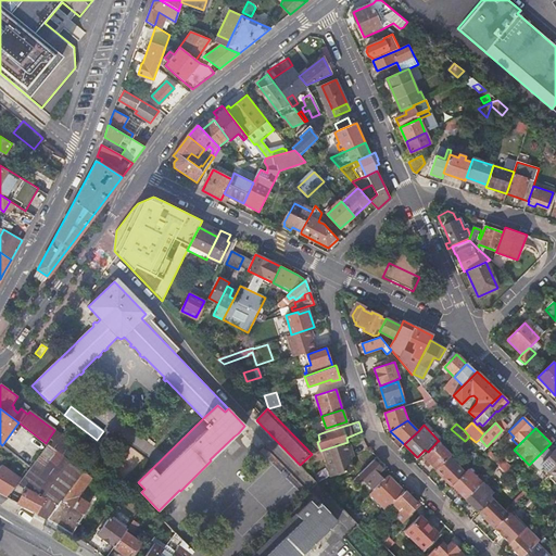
[(54,430),(46,443),(48,444),(67,459),(76,446),(54,430)]
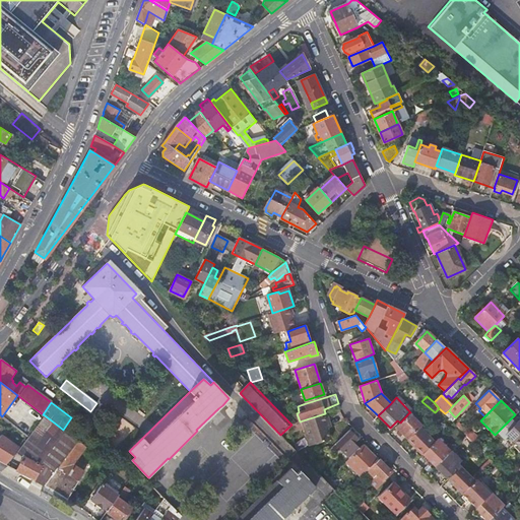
[(222,405),(218,408),(223,413),(211,425),(218,432),(237,414),(230,407),(226,409),(222,405)]
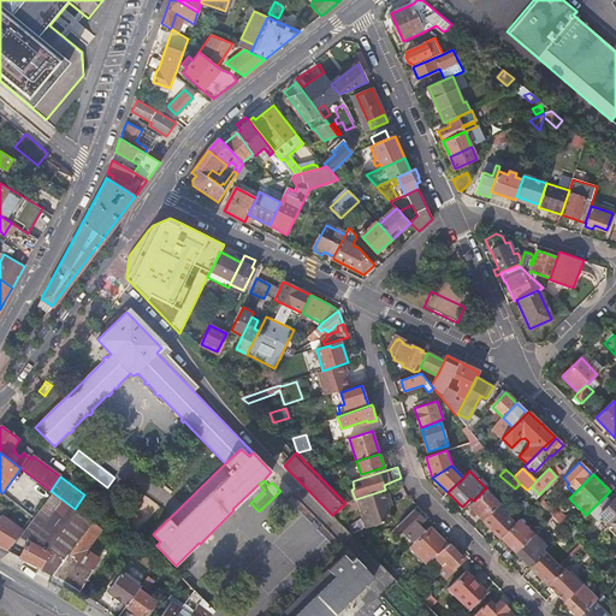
[(385,490),(359,498),(365,517),(367,516),(371,526),(391,520),(388,508),(392,507),(388,489),(385,490)]
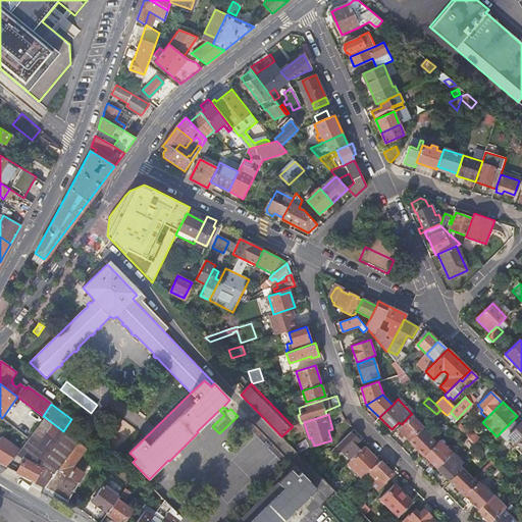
[(398,428),(410,440),(417,433),(424,426),(411,414),(402,424),(398,428)]
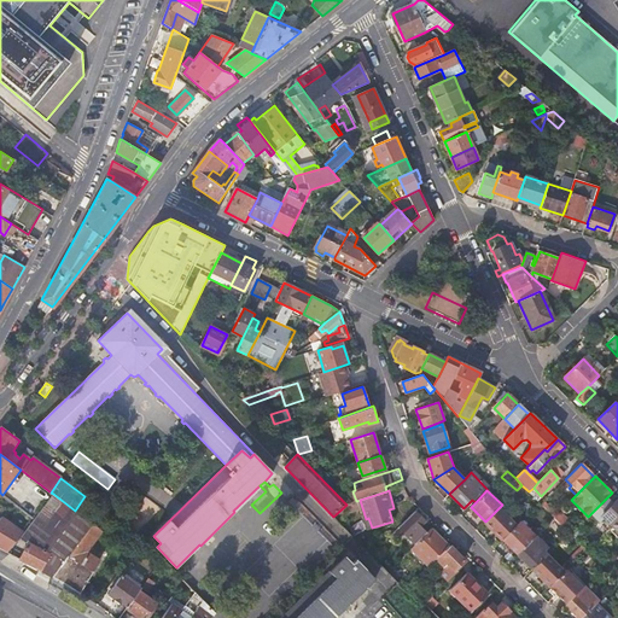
[(34,519),(24,532),(64,563),(93,524),(75,511),(53,494),(34,519)]
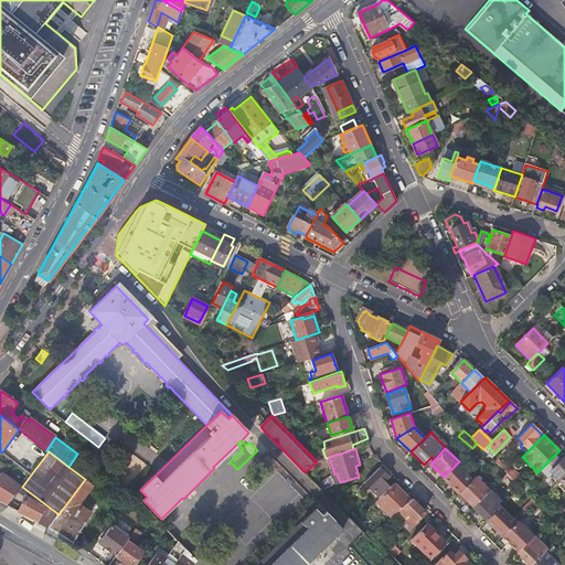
[(508,460),(502,454),(494,461),(500,467),(507,473),(510,470),(504,465),(508,460)]
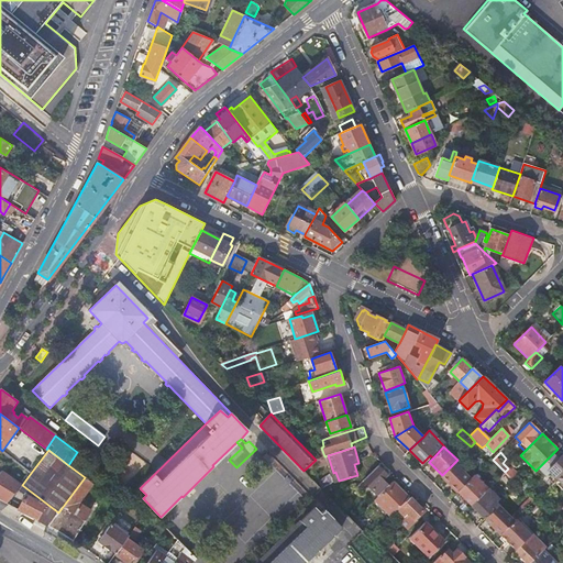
[(559,459),(553,453),(538,468),(545,476),(550,472),(558,479),(562,474),(562,454),(559,459)]
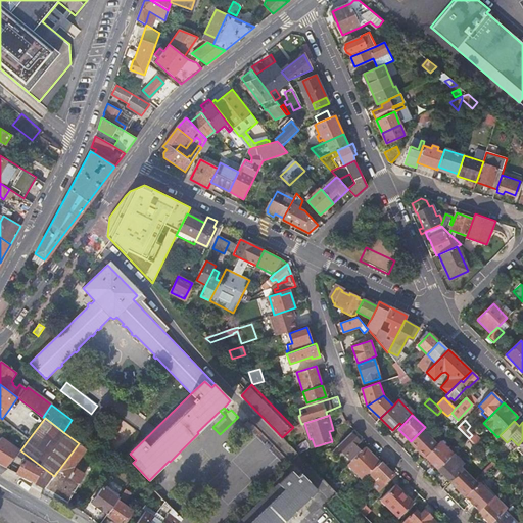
[(463,432),(458,427),(456,425),(452,429),(459,436),(463,432)]
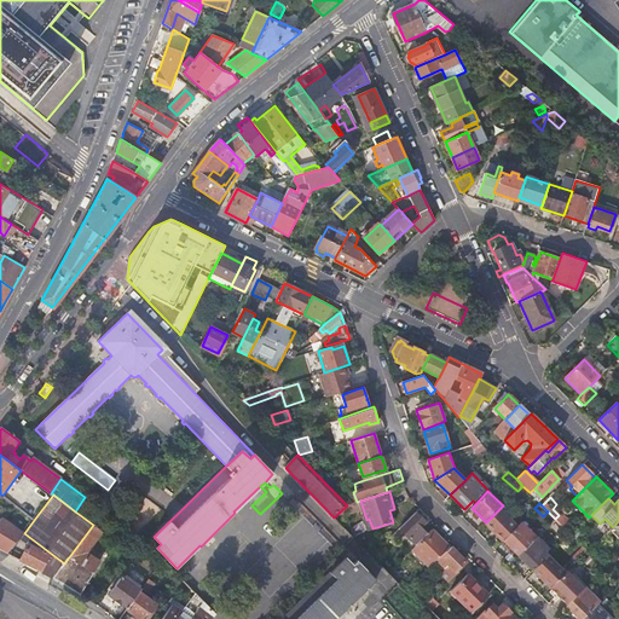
[(424,522),(415,513),(388,539),(393,543),(403,533),(409,539),(406,542),(414,548),(427,534),(420,527),(424,522)]
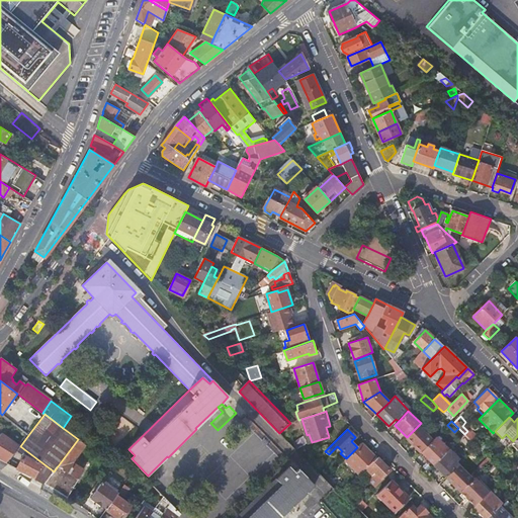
[(407,437),(421,451),(429,444),(432,440),(424,431),(420,435),(414,430),(407,437)]
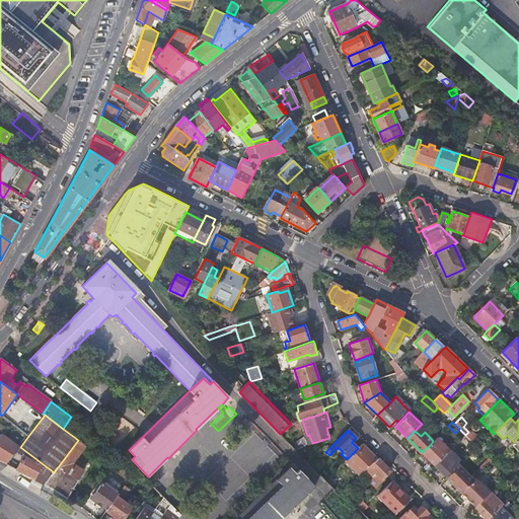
[(18,447),(1,434),(0,435),(0,444),(13,454),(18,447)]
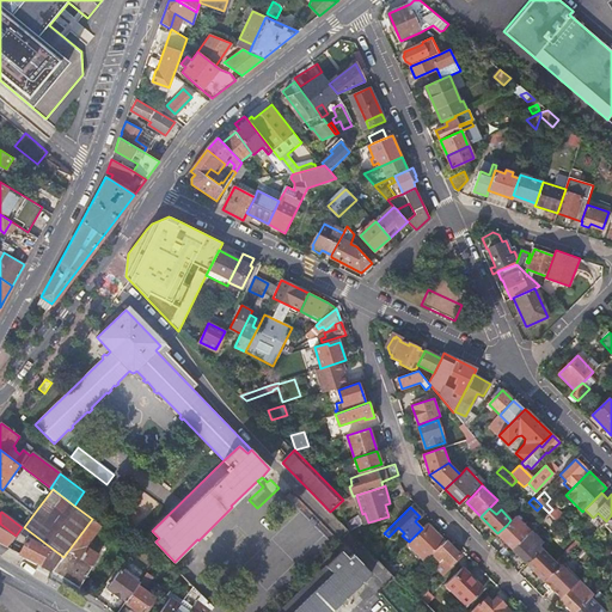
[(552,516),(549,513),(543,519),(546,522),(552,516)]
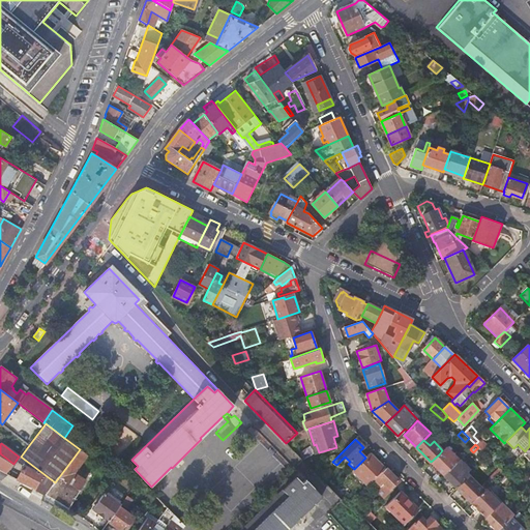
[(80,449),(55,482),(46,495),(58,503),(68,509),(87,480),(75,473),(88,455),(80,449)]
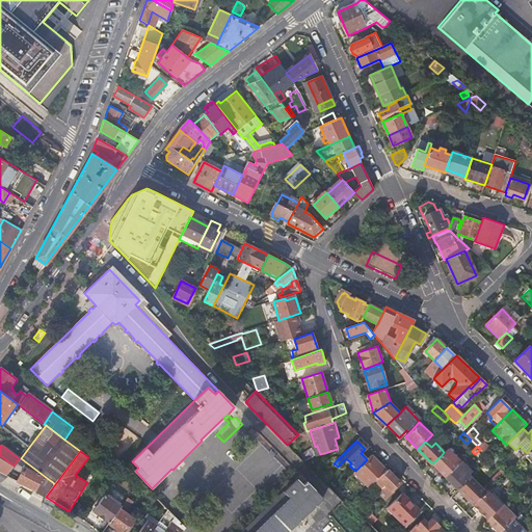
[(442,474),(445,477),(461,461),(454,454),(446,461),(441,456),(432,463),(430,466),(441,475),(442,474)]
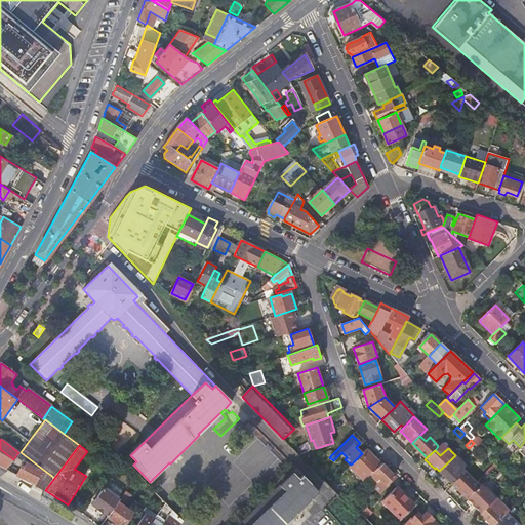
[(13,459),(0,449),(0,465),(8,469),(14,460),(13,459)]
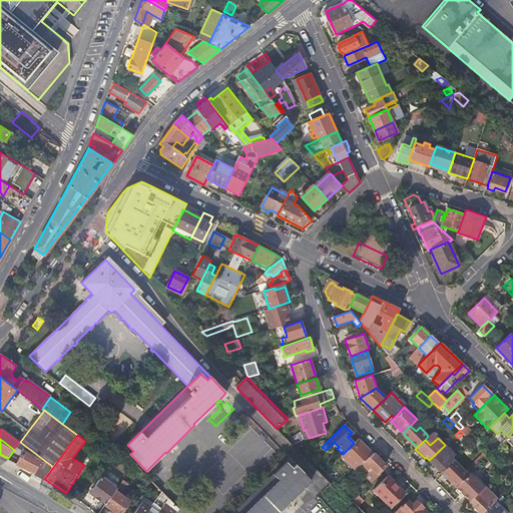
[(358,439),(354,443),(343,454),(341,456),(355,470),(361,464),(372,453),(358,439)]
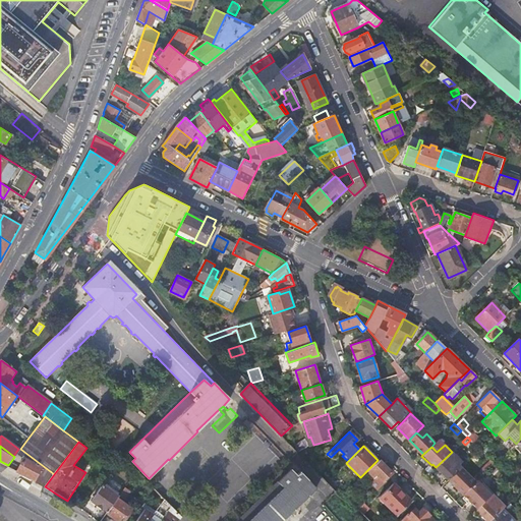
[(436,467),(448,480),(456,472),(454,469),(461,461),(452,452),(436,467)]
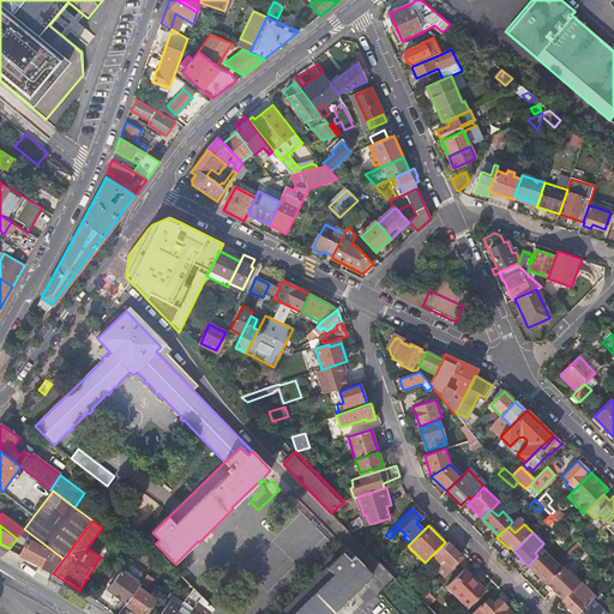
[(64,559),(28,540),(20,557),(38,566),(53,573),(64,559)]
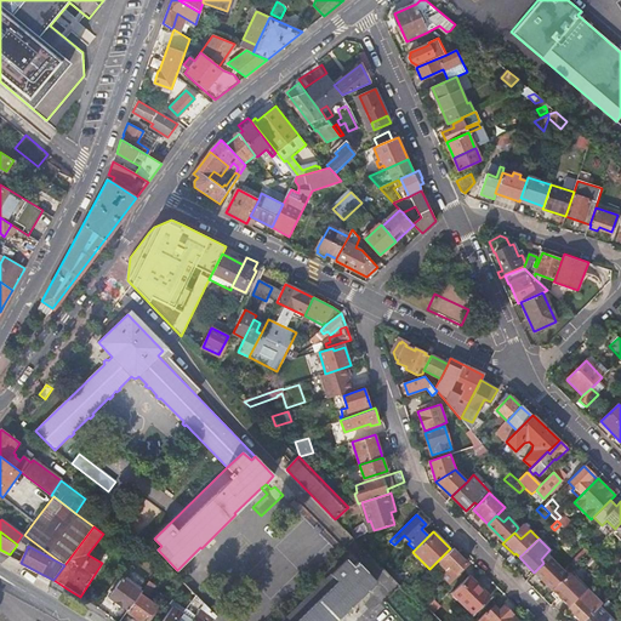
[(466,563),(450,548),(437,562),(444,570),(449,567),(455,573),(466,563)]
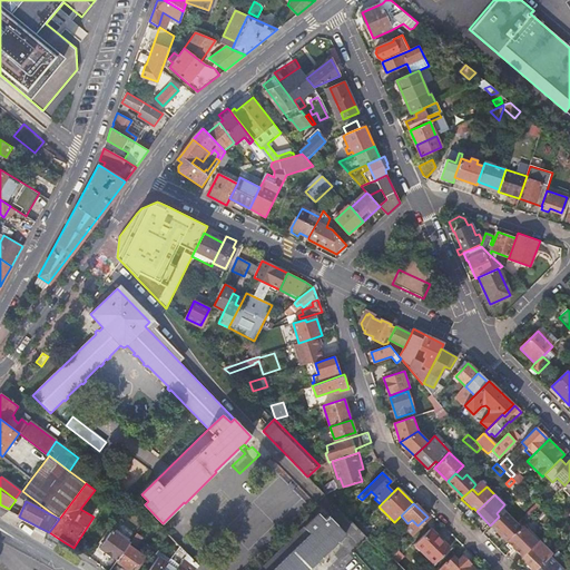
[(490,526),(505,541),(520,527),(504,511),(499,517),(490,526)]
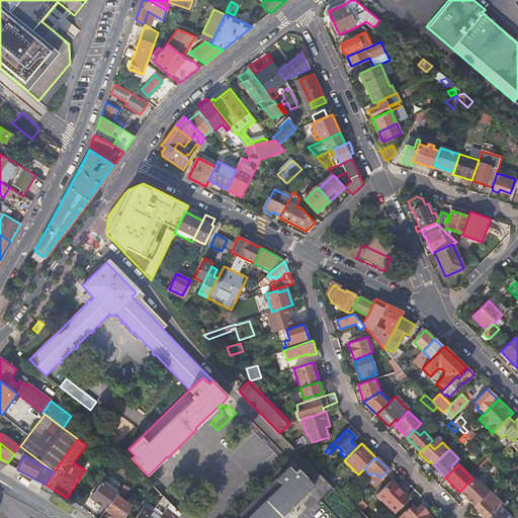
[(294,472),(288,465),(234,517),(281,517),(315,486),(298,469),(294,472)]
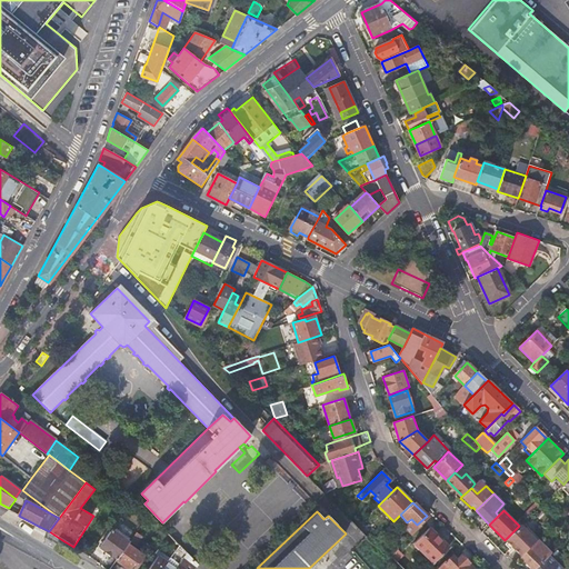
[(143,525),(131,542),(137,546),(149,528),(143,525)]
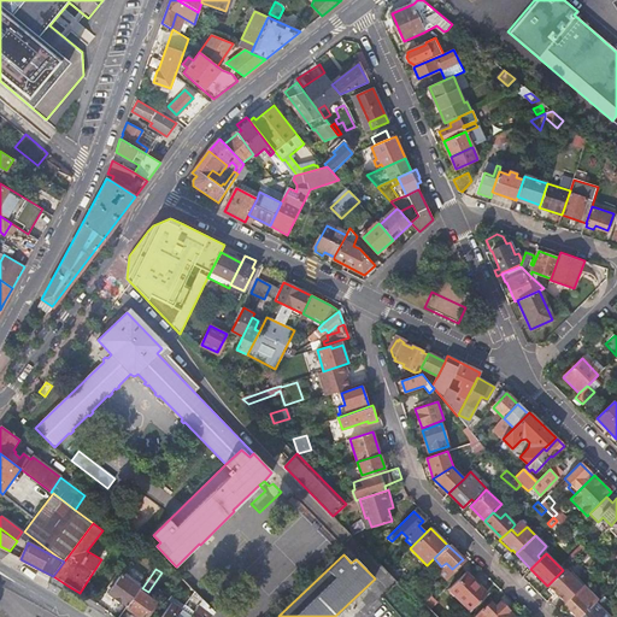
[(547,586),(564,603),(581,586),(564,569),(563,570),(547,586)]
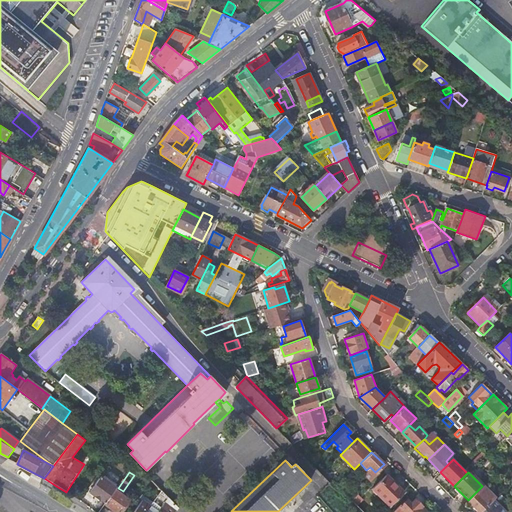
[(386,474),(371,489),(389,506),(403,492),(386,474)]
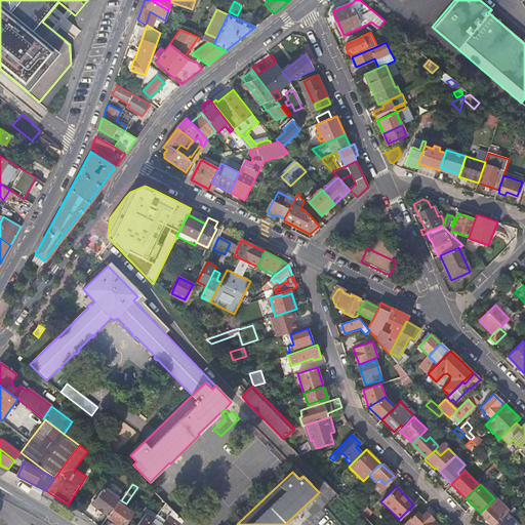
[(121,500),(104,489),(92,506),(109,517),(119,503),(121,500)]
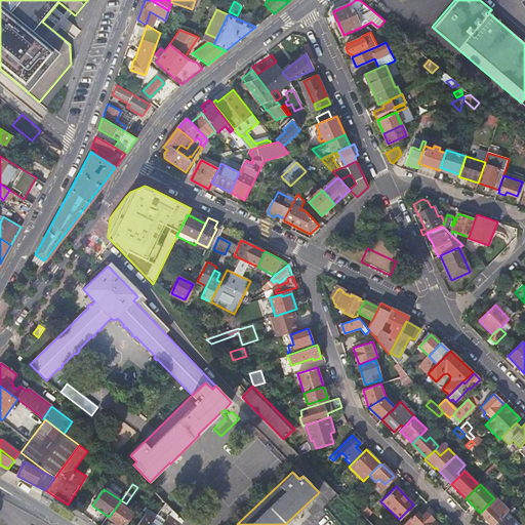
[(479,514),(490,524),(493,524),(507,512),(494,498),(480,513),(479,514)]
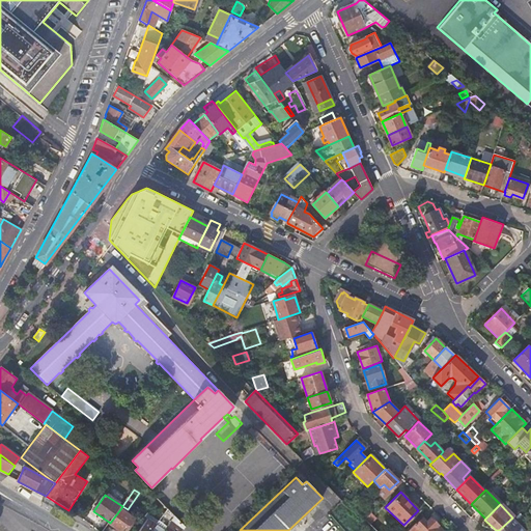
[(120,509),(110,523),(120,530),(124,530),(135,519),(120,509)]
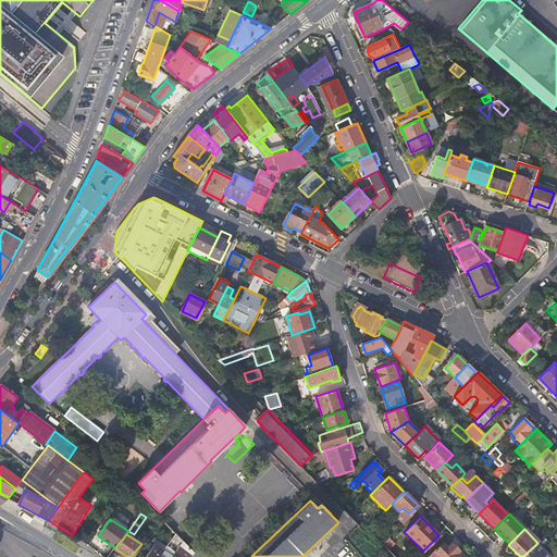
[(523,556),(548,556),(541,549),(548,543),(544,537),(537,543),(523,556)]
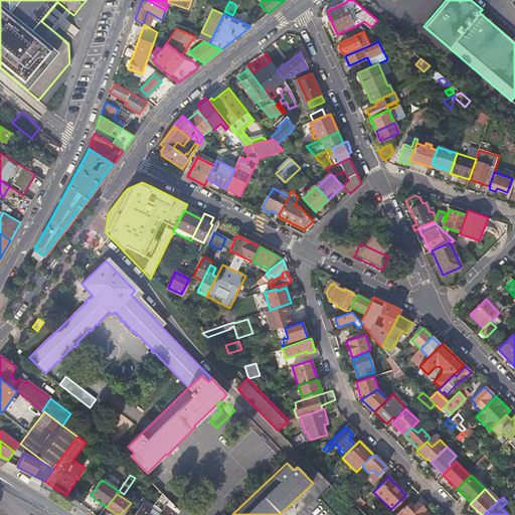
[(154,511),(143,503),(134,514),(175,514),(180,510),(167,498),(154,511)]
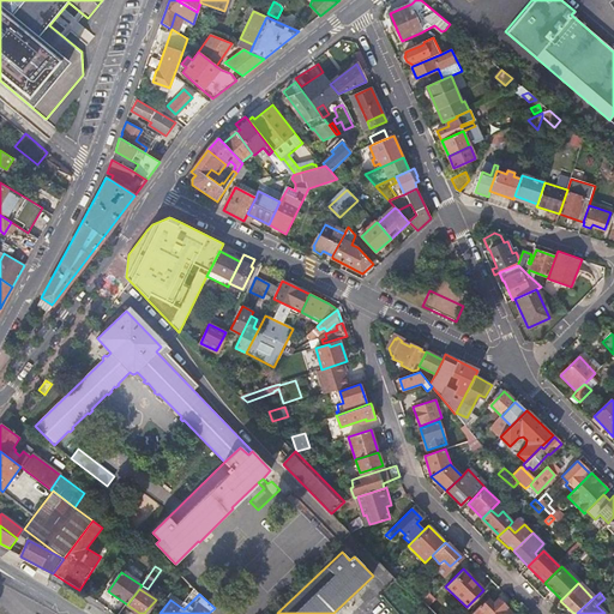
[(480,605),(470,613),(512,613),(497,599),(493,603),(488,599),(481,606),(480,605)]
